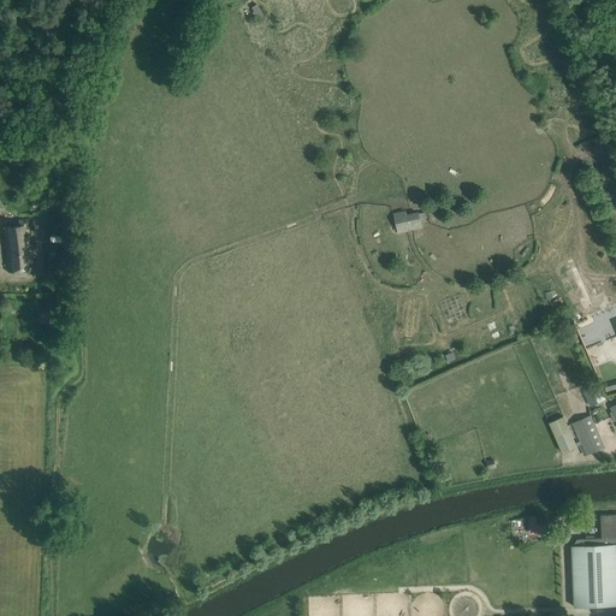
[(398,232),(427,226),(424,211),(407,214),(407,211),(394,213),(398,232)]
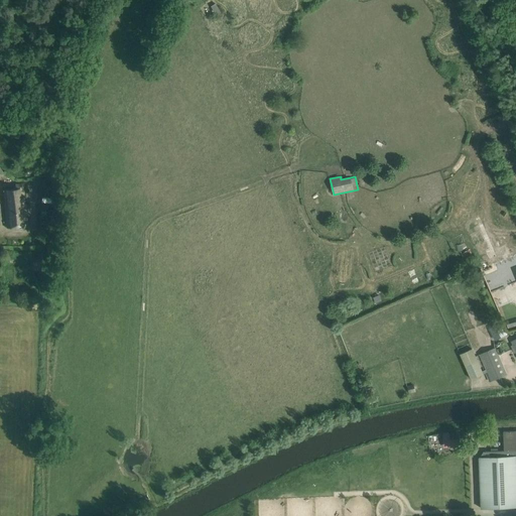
[(5,204),(4,204),(7,230),(27,227),(23,183),(15,184),(15,189),(3,190),(3,191),(4,191),(5,204)]
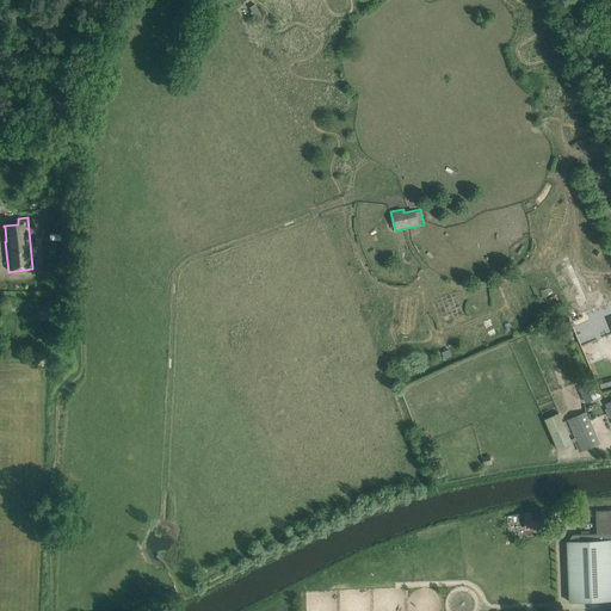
[(49,321),(49,320),(53,320),(53,314),(49,314),(49,312),(38,312),(38,314),(36,314),(36,320),(38,320),(39,321),(49,321)]
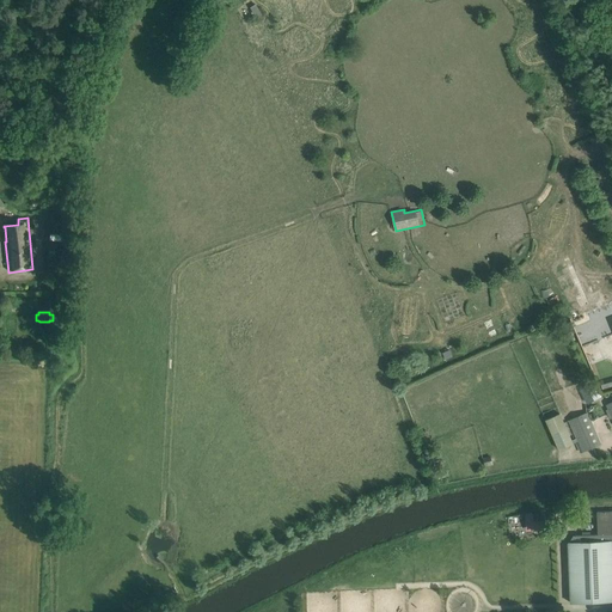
[(603,391),(611,389),(611,381),(600,385),(603,391)]
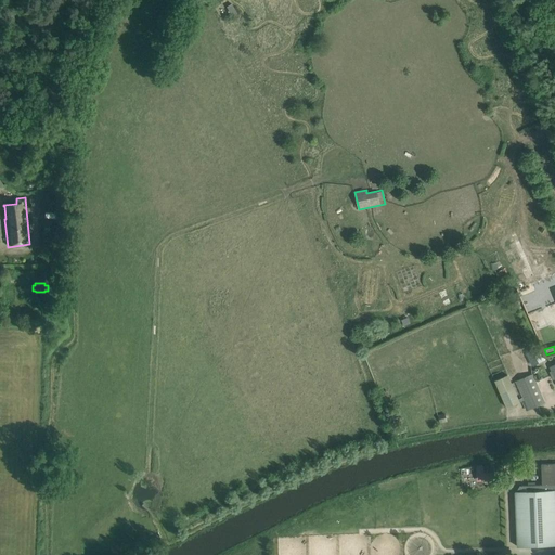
[(526,353),(531,366),(545,361),(540,348),(526,353)]
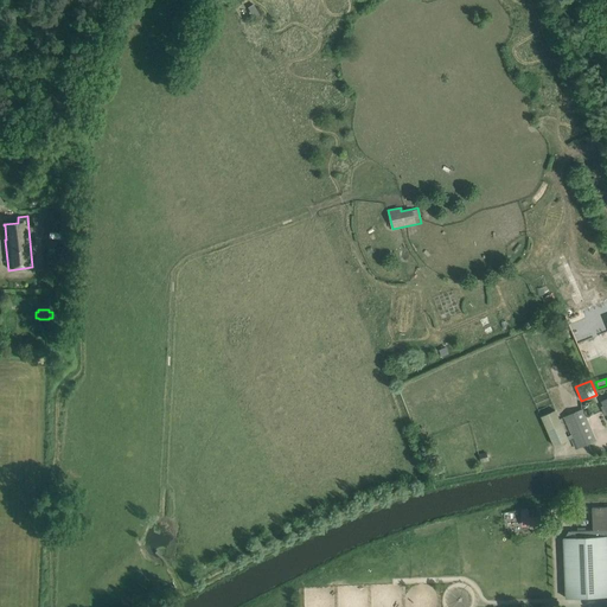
[(582,409),(563,417),(573,439),(577,448),(596,440),(582,409)]
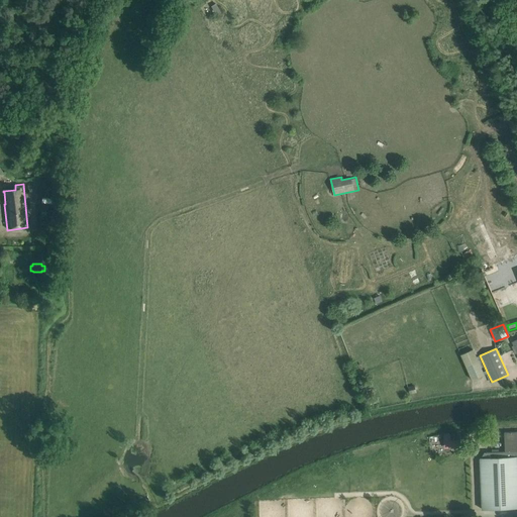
[(485,375),(474,349),(460,355),(472,381),(485,375)]
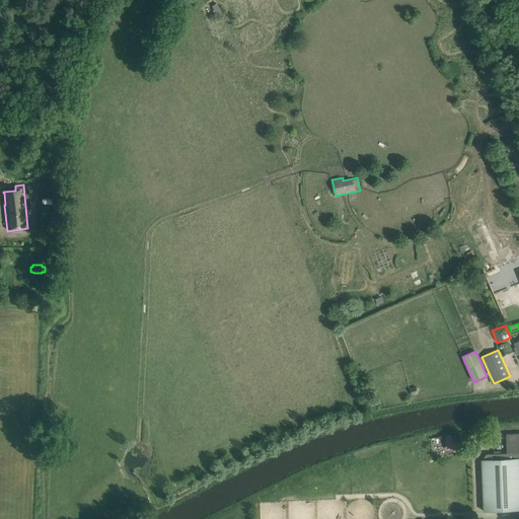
[(418,394),(417,387),(409,389),(410,395),(418,394)]
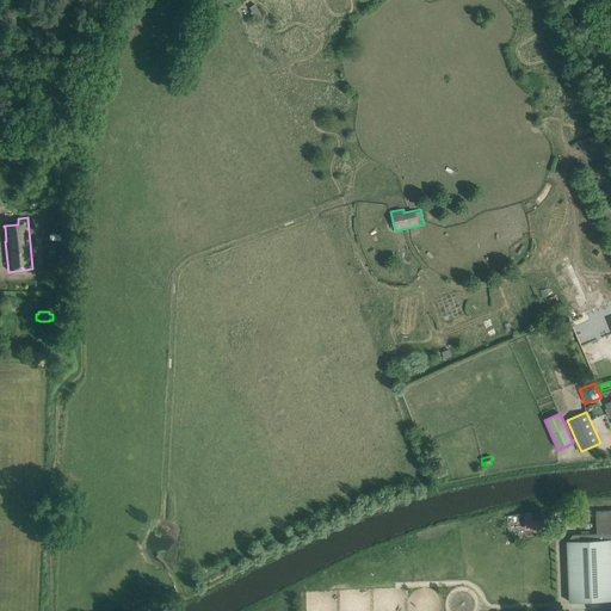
[(439,458),(433,461),(437,473),(434,474),(436,479),(448,475),(445,470),(444,471),(439,458)]
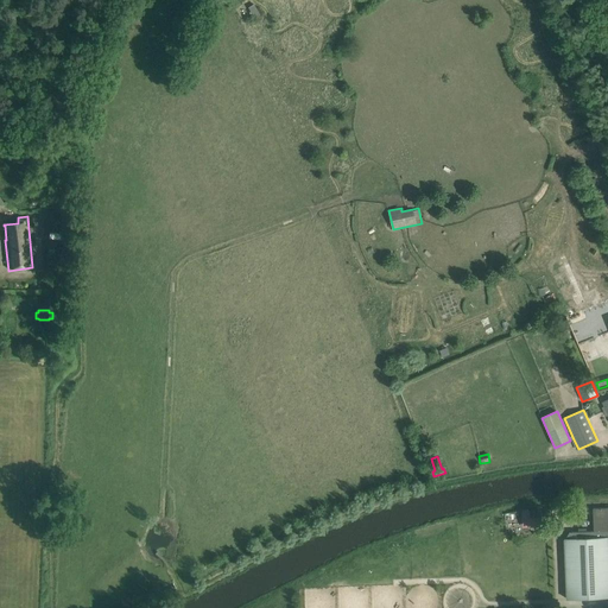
[(607,507),(594,508),(594,531),(569,532),(565,539),(564,540),(567,600),(607,597),(607,507)]
